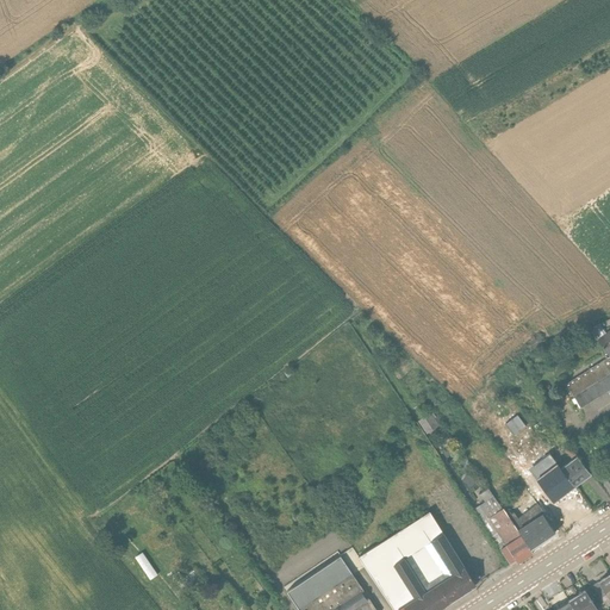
[(609,329),(605,332),(598,324),(589,330),(609,356),(609,358),(609,329)]
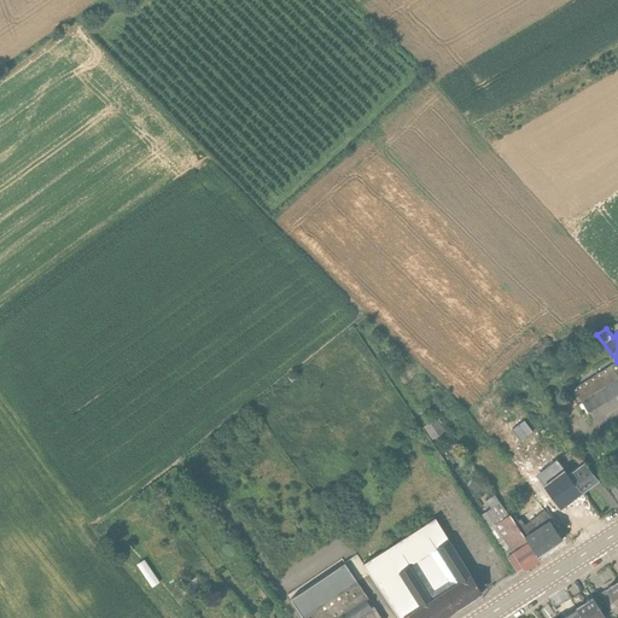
[(588,414),(617,395),(617,362),(617,361),(572,389),(588,414)]
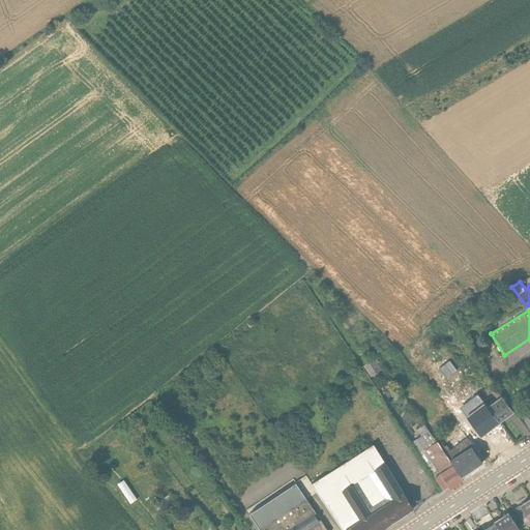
[(381,374),(384,372),(375,358),(363,365),(371,377),(380,372),(381,374)]
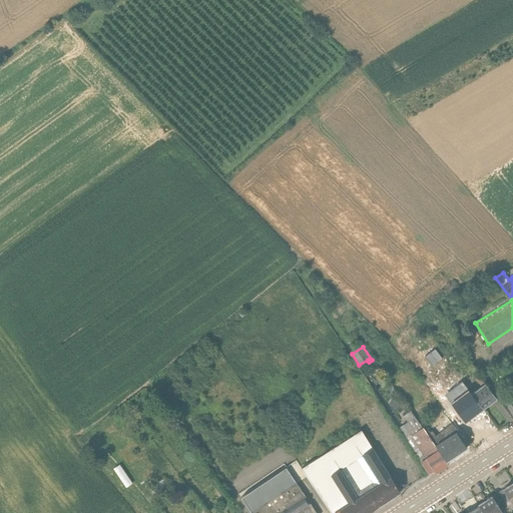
[(452,364),(460,359),(456,353),(456,354),(454,351),(447,356),(452,364)]
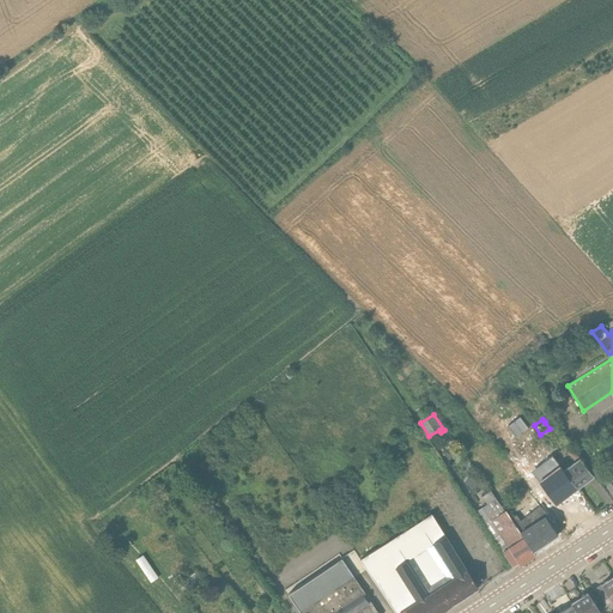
[(571,449),(568,451),(575,461),(563,469),(576,487),(593,475),(571,449)]
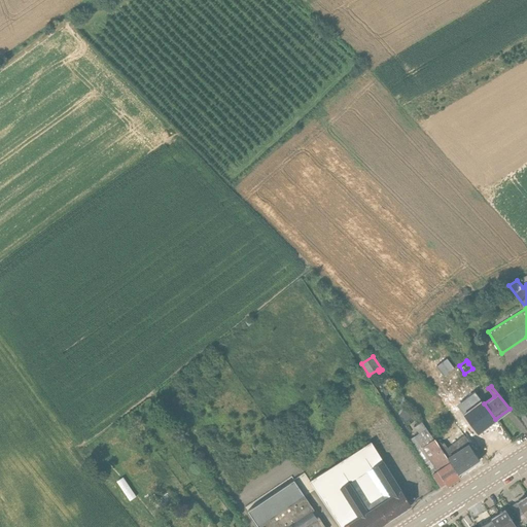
[(477,436),(497,422),(495,419),(484,403),(482,401),(462,416),(477,436)]
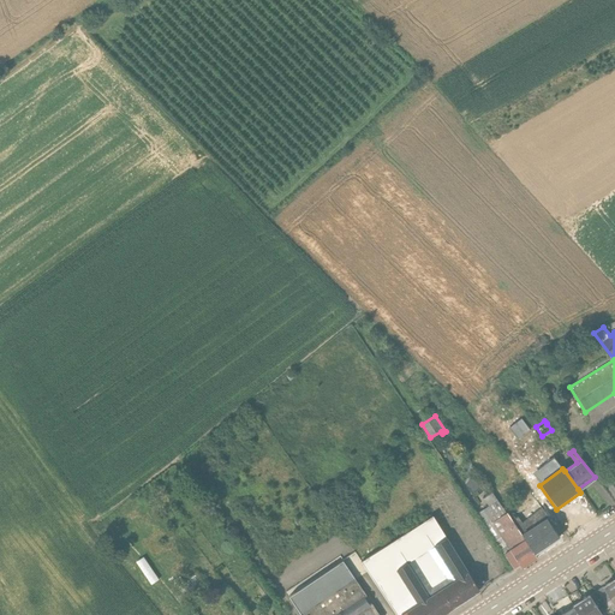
[(477,513),(513,568),(519,563),(521,567),(537,557),(533,554),(511,517),(493,493),(483,499),(489,506),(477,513)]
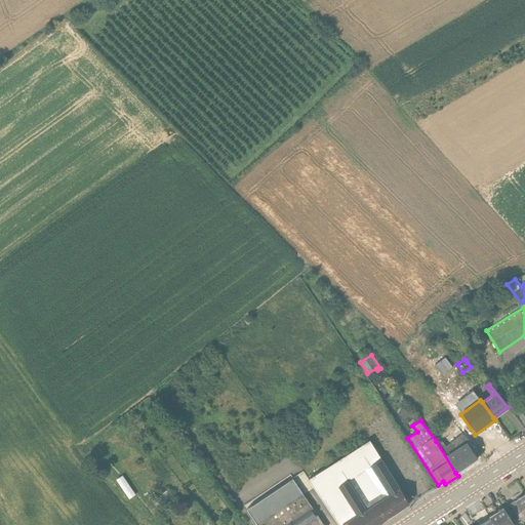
[(452,441),(468,465),(477,458),(467,442),(468,441),(461,434),(452,441)]
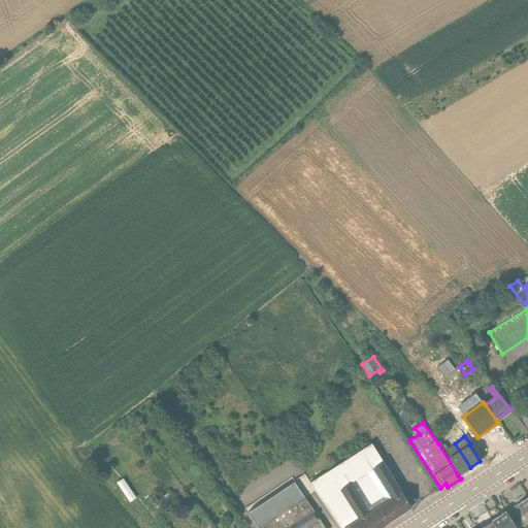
[(438,443),(458,475),(470,467),(455,443),(448,449),(444,442),(442,444),(440,441),(438,443)]
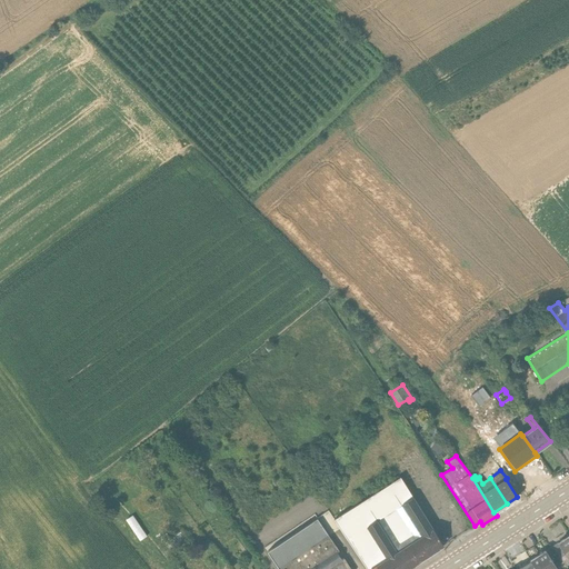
[(333,519),(366,568),(406,568),(411,567),(410,566),(408,561),(415,557),(418,561),(417,561),(418,562),(442,546),(400,477),(333,519)]
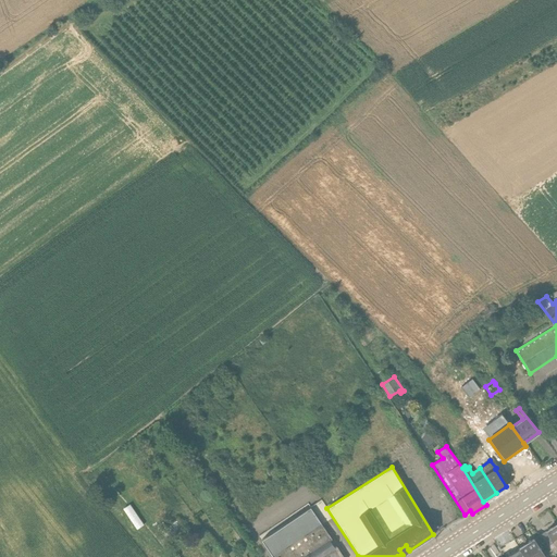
[(343,556),(336,546),(334,547),(330,540),(332,539),(310,508),(261,541),(272,556),(343,556)]
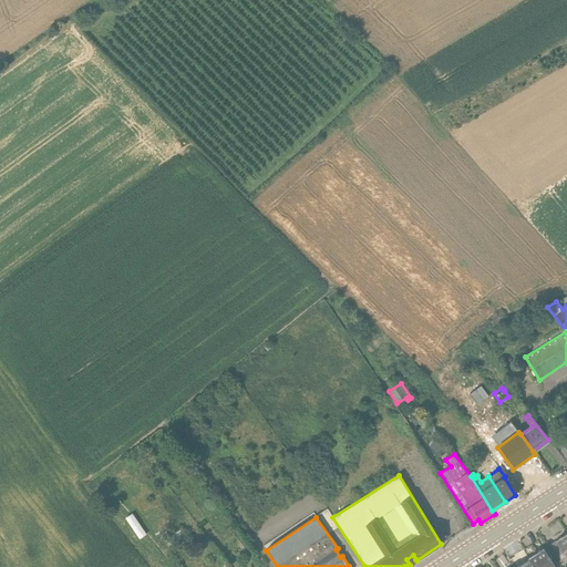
[(566,560),(566,533),(550,544),(563,564),(566,560)]
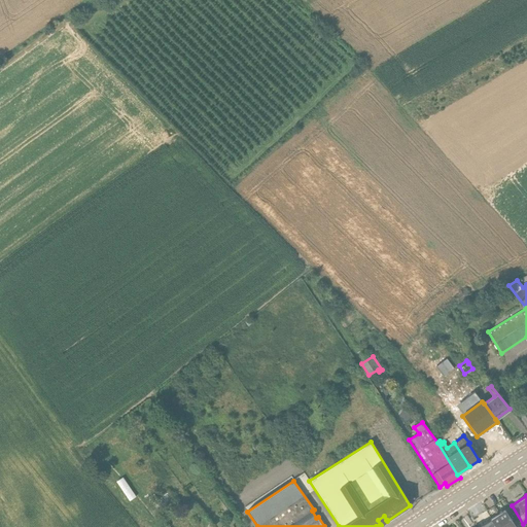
[(515,526),(504,510),(490,519),(495,526),(515,526)]
